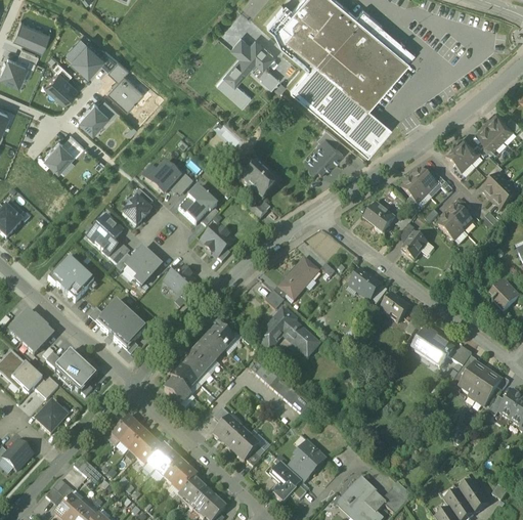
[(284,3),(267,23),(274,29),(280,43),(309,67),(291,88),(368,153),(390,127),(367,107),(368,105),(408,57),(376,30),(382,22),(363,6),(356,13),(340,0),(300,0),(294,7),(291,10),(284,3)]
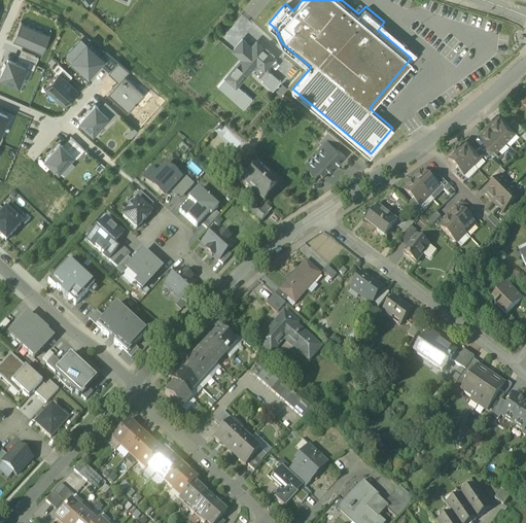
[(287,0),(285,3),(292,10),(295,7),(287,0)]
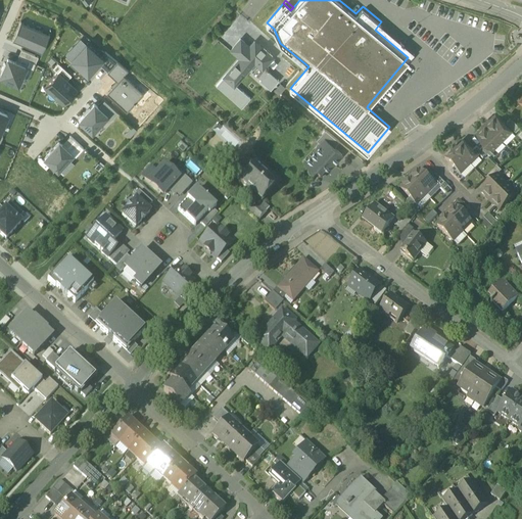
[(21,17),(13,36),(42,49),(46,39),(39,36),(43,27),(21,17)]
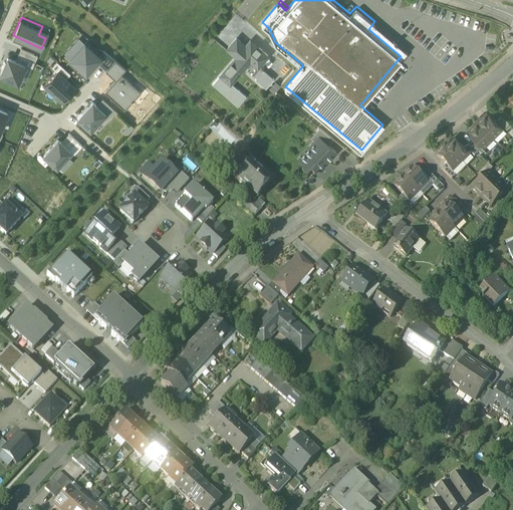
[(408,48),(374,21),(368,29),(401,56),(408,48)]
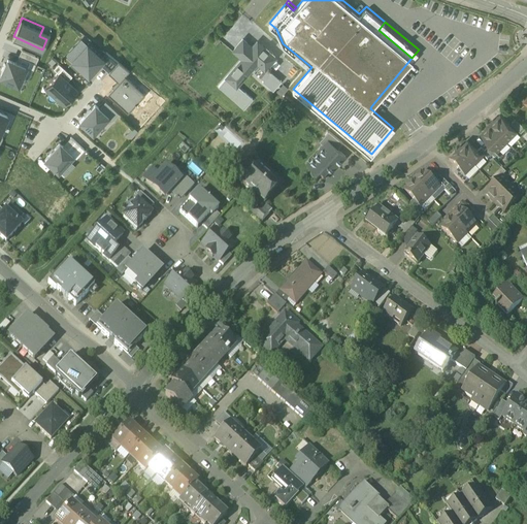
[(51,30),(43,27),(39,36),(46,39),(51,30)]
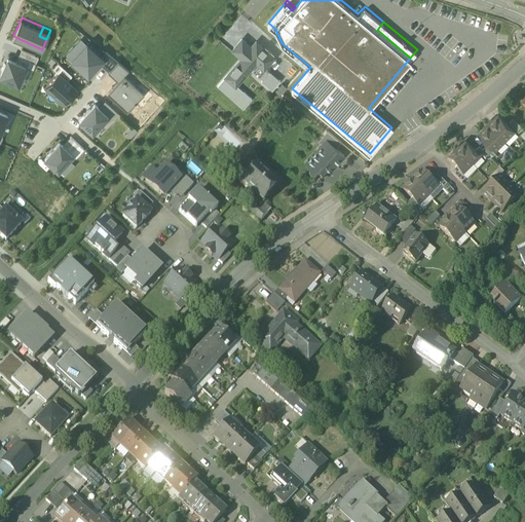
[(66,50),(72,57),(87,40),(81,34),(66,50)]
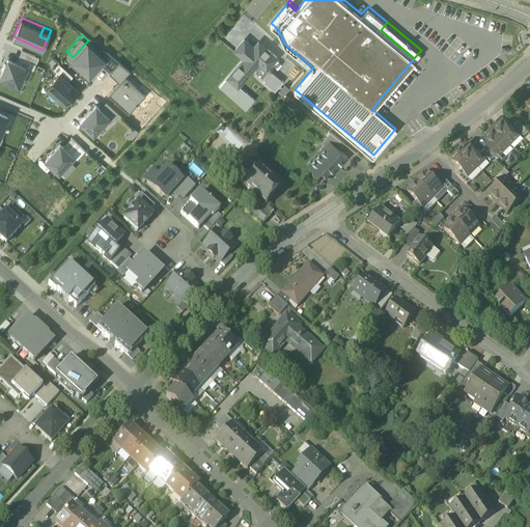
[(242,50),(246,54),(254,44),(245,36),(235,47),(241,51),(242,50)]
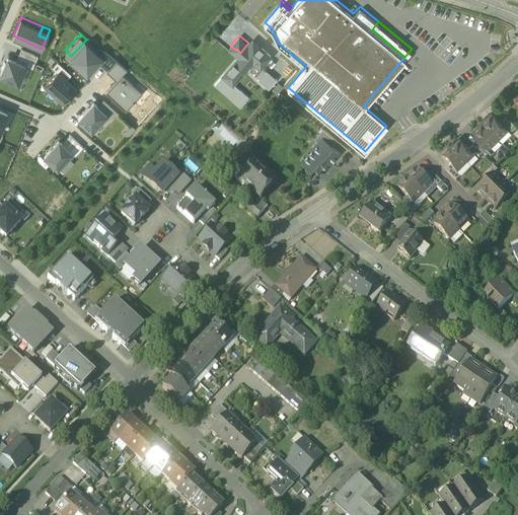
[(252,38),(248,43),(240,53),(223,72),(232,80),(233,80),(241,71),(252,57),(255,59),(254,60),(257,63),(259,62),(261,64),(262,63),(263,61),(271,53),(262,46),(252,38)]
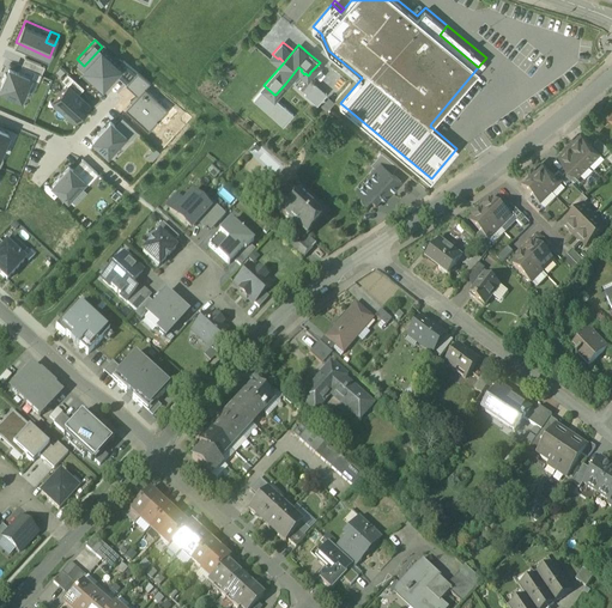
[(102,47),(84,66),(103,84),(116,71),(121,65),(119,61),(102,47)]
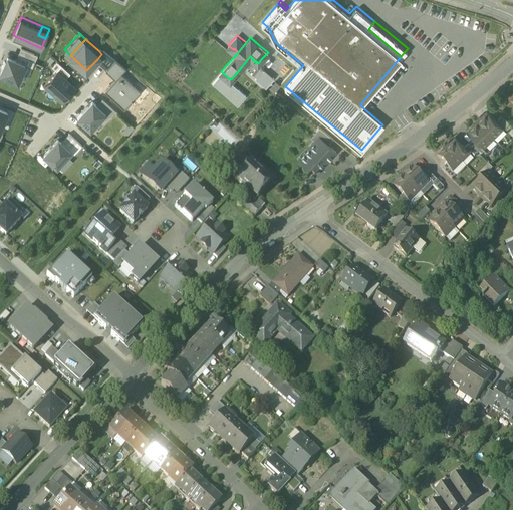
[(21,44),(19,51),(35,58),(38,52),(21,44)]
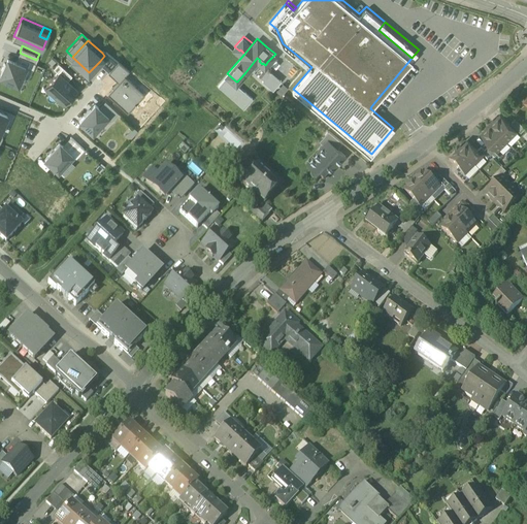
[(106,47),(102,53),(104,56),(100,61),(109,69),(119,59),(106,47)]
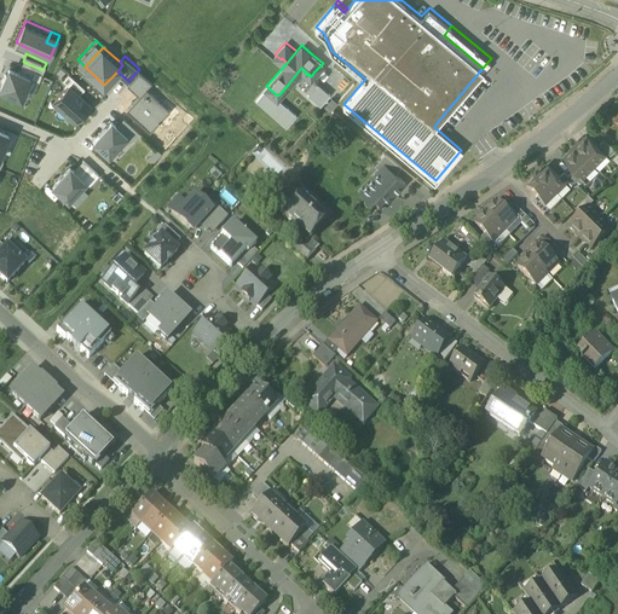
[(23,62),(19,69),(30,74),(39,77),(42,70),(23,62)]
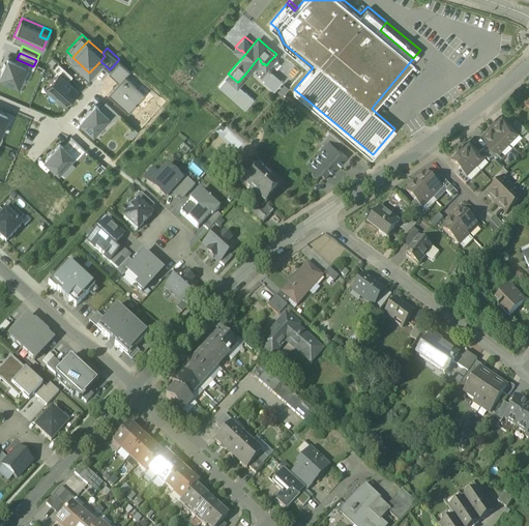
[(19,81),(26,63),(17,59),(8,56),(1,74),(19,81)]
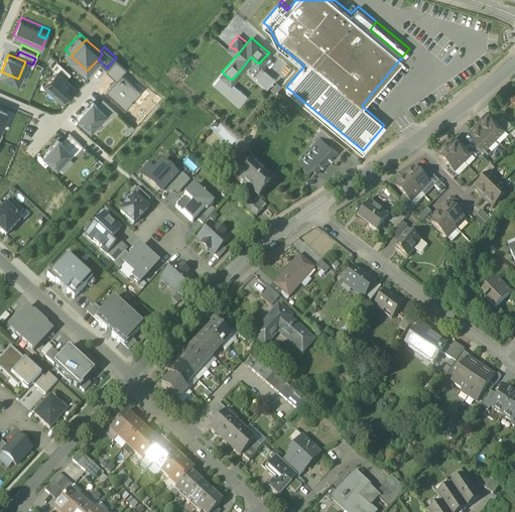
[(107,68),(115,76),(121,70),(123,71),(127,66),(116,57),(107,68)]
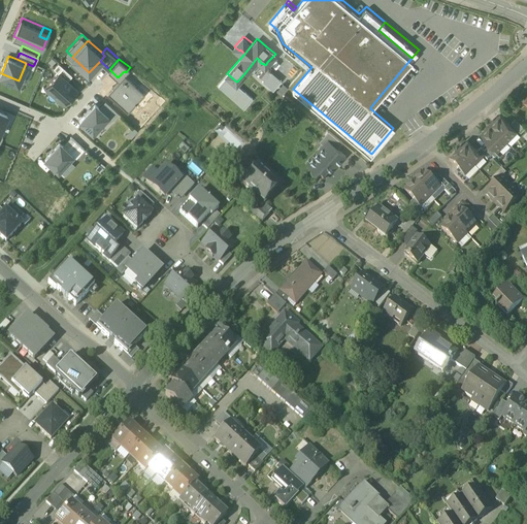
[(59,60),(54,65),(59,69),(68,77),(73,72),(59,60)]
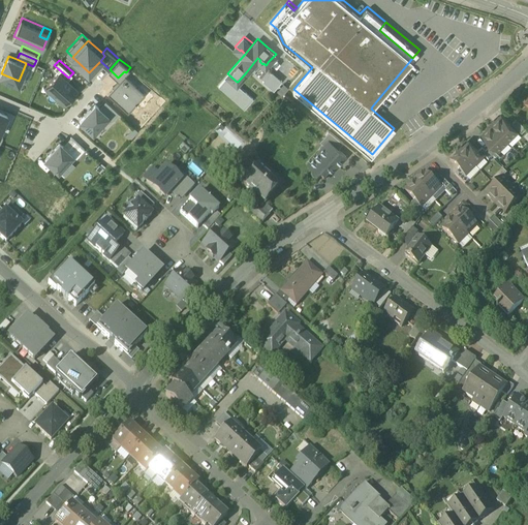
[(267,64),(266,65),(259,72),(265,76),(272,68),(267,64)]
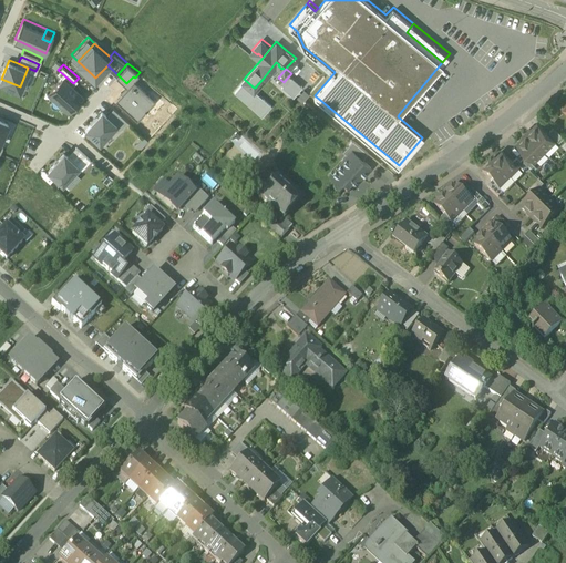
[(283,83),(294,93),(302,83),(291,73),(284,82),(283,83)]
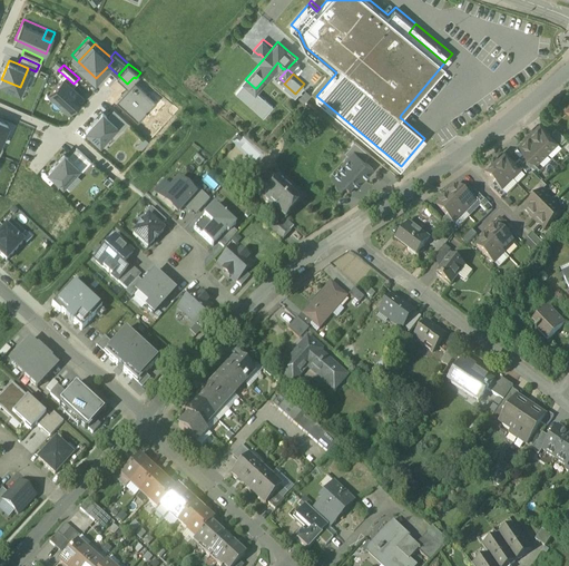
[(50,90),(70,108),(84,94),(74,84),(64,75),(50,90)]
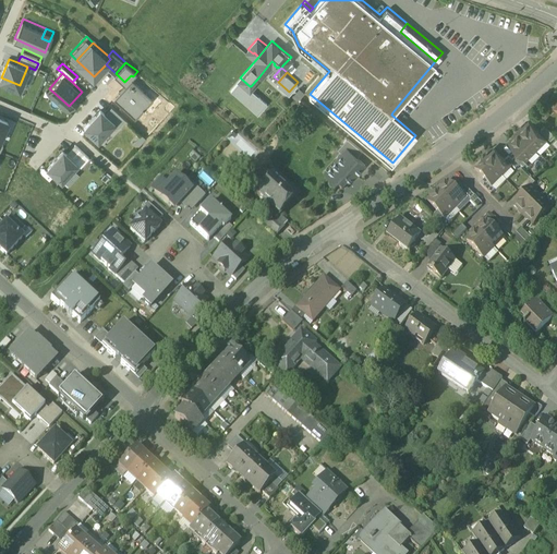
[(125,83),(113,96),(135,116),(154,96),(133,76),(131,75),(124,82),(125,83)]
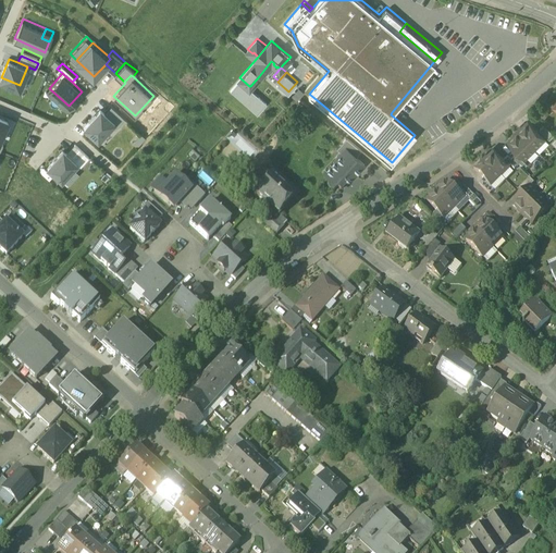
[(231,87),(258,111),(267,100),(250,86),(249,86),(239,77),(231,87)]
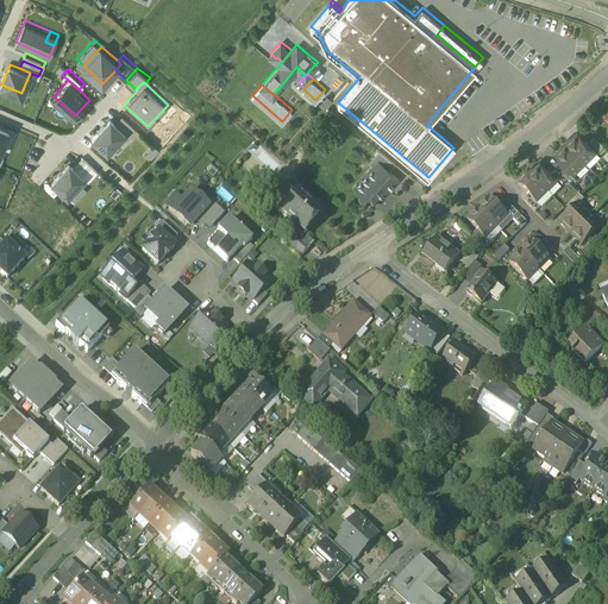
[(123,112),(114,120),(125,130),(131,134),(138,126),(123,112)]
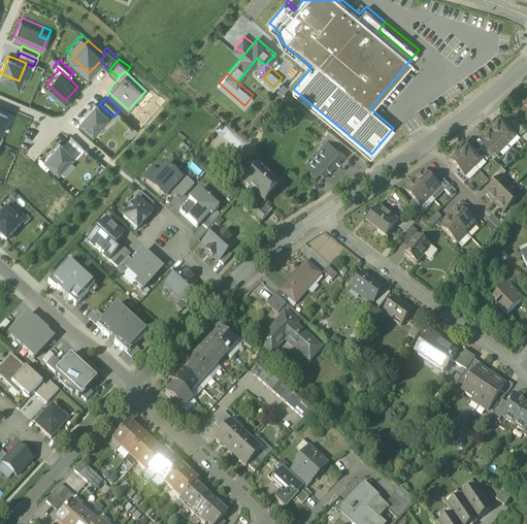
[(79,118),(93,130),(108,112),(99,104),(96,100),(79,118)]
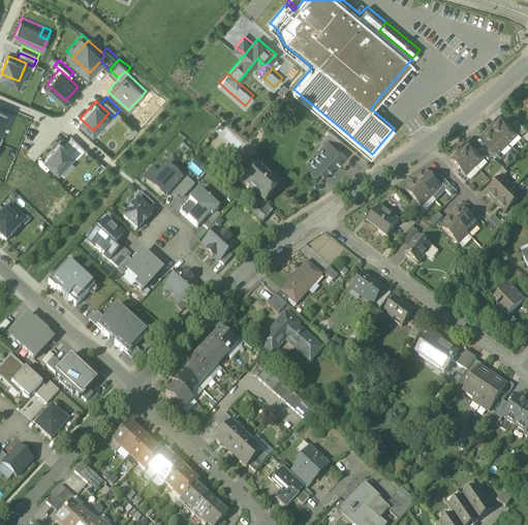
[(371,109),(394,128),(396,125),(372,106),(371,109)]
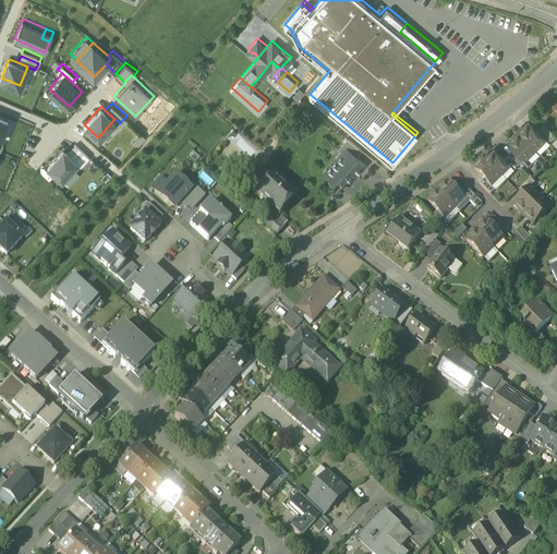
[(520,128),(536,145),(547,135),(530,118),(520,128)]
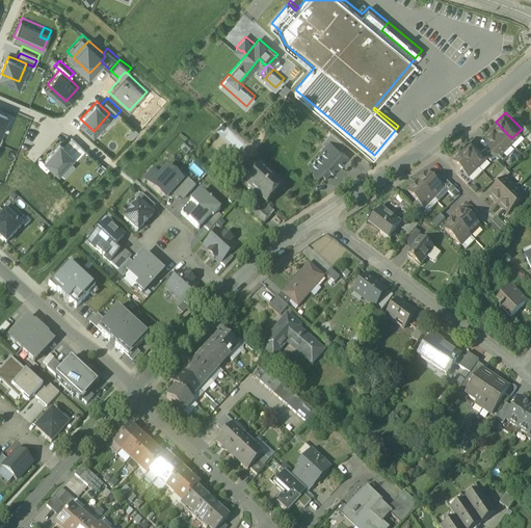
[(516,121),(526,130),(530,126),(521,116),(516,121)]
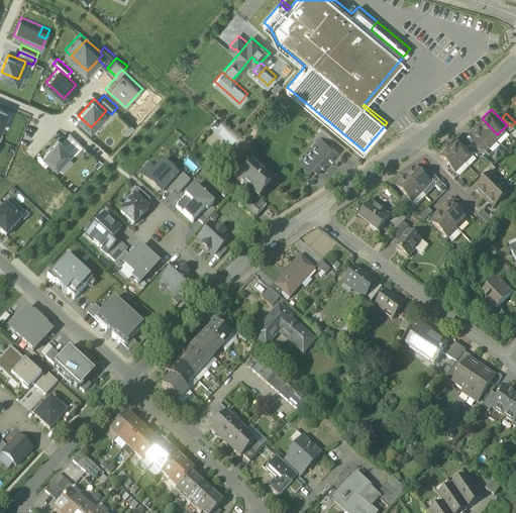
[(488,143),(497,134),(482,118),(473,128),(488,143)]
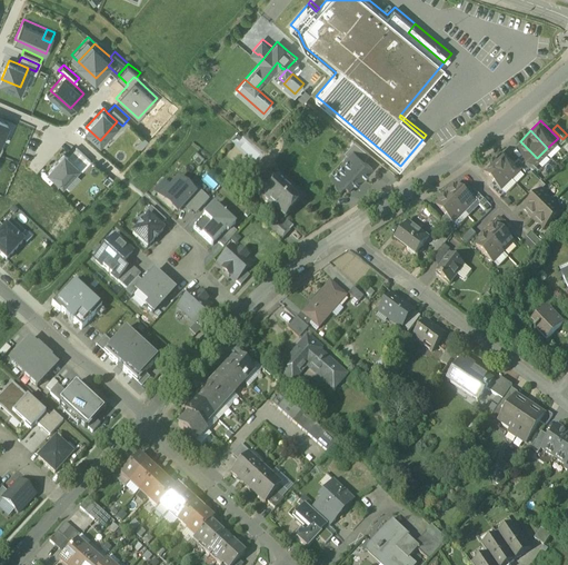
[(349,142),(365,156),(369,150),(355,137),(349,142)]
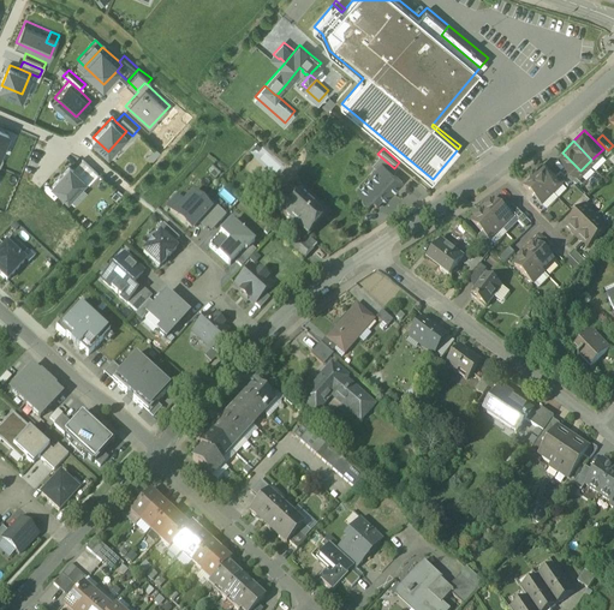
[(608,154),(603,149),(591,160),(596,165),(608,154)]
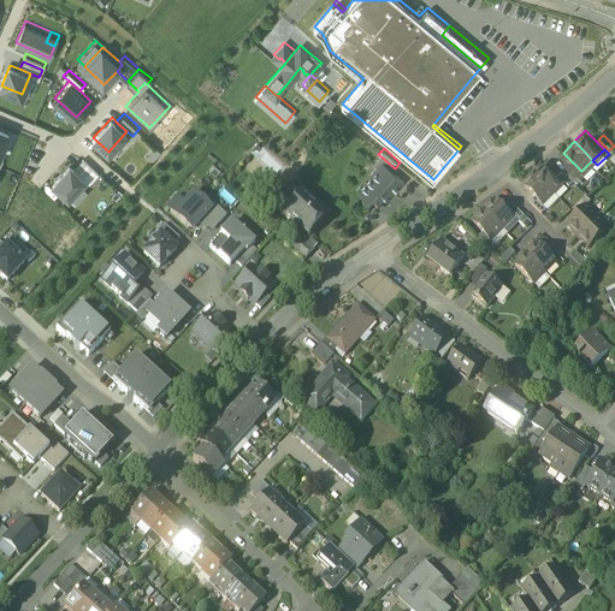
[(372,199),(378,205),(386,196),(390,193),(392,189),(394,188),(391,185),(396,181),(398,183),(403,177),(395,168),(378,154),(373,160),(378,165),(359,187),(365,193),(366,194),(365,195),(365,196),(366,197),(368,199),(370,200),(371,199),(372,199)]
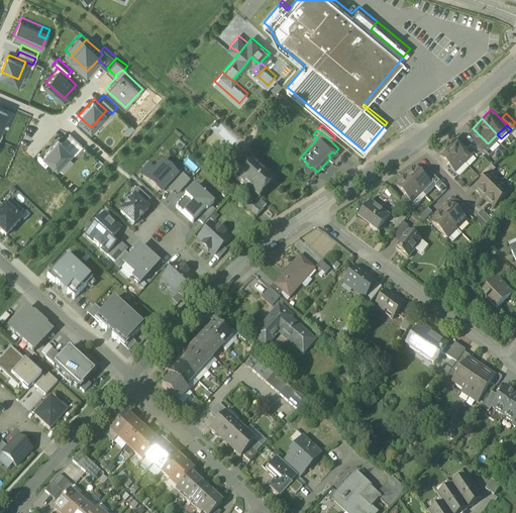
[(70,130),(62,139),(72,148),(76,151),(84,142),(70,130)]
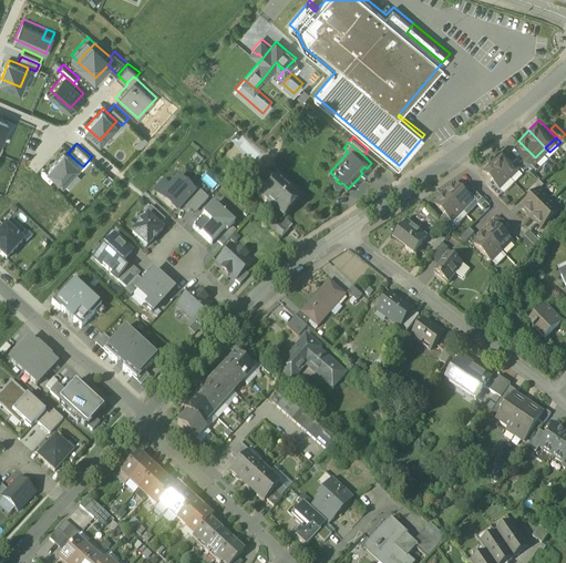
[(493,157),(511,175),(518,167),(521,165),(514,157),(504,147),(493,157)]
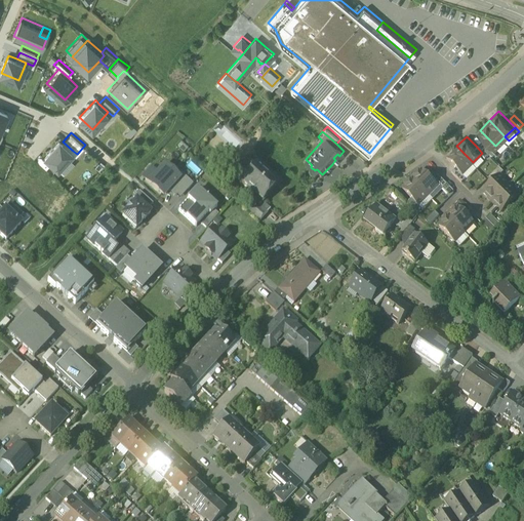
[(70,154),(73,151),(63,142),(59,138),(45,154),(58,166),(59,165),(70,154)]
